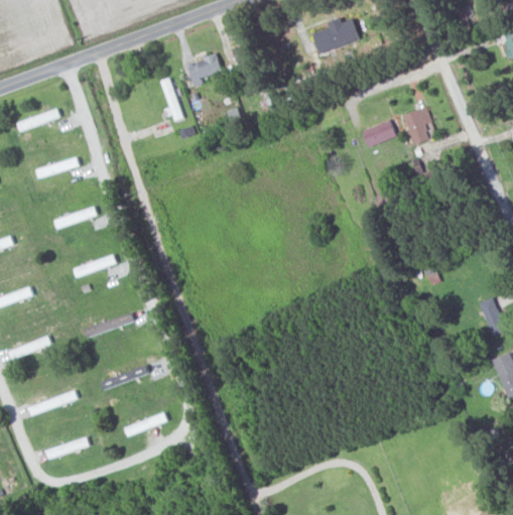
[(312,32),(318,52),(360,40),(353,18),(341,21),(340,17),(327,21),(329,27),(312,32)]
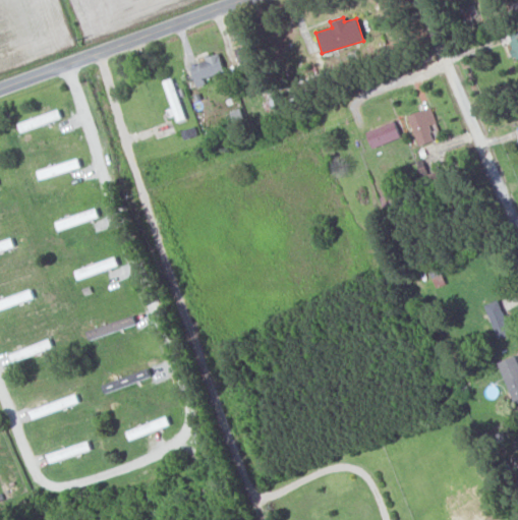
[(237,65),(253,62),(250,44),(234,48),(237,65)]
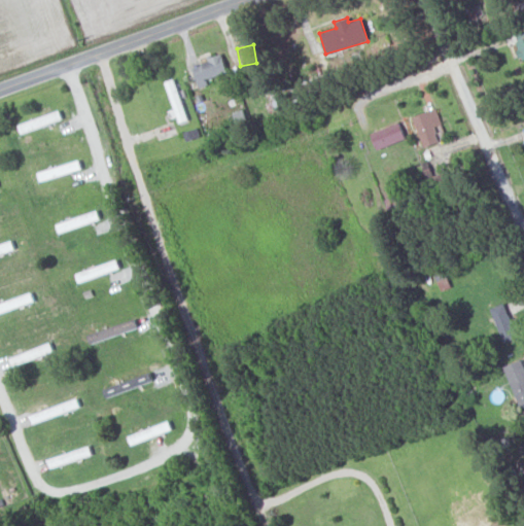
[(207,84),(205,78),(225,72),(220,53),(205,58),(207,62),(190,67),(197,88),(207,84)]
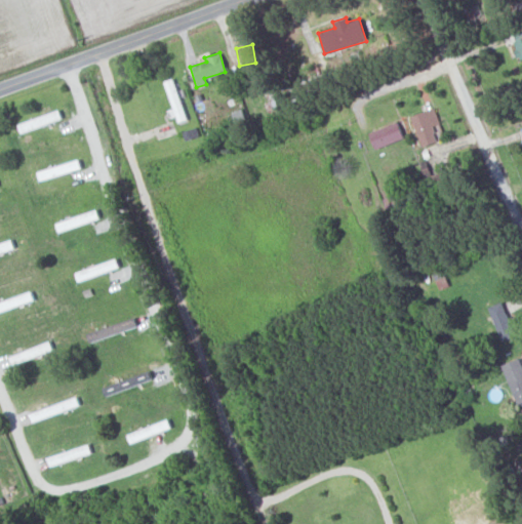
[(177,123),(186,120),(171,79),(162,82),(171,109),(165,111),(168,118),(174,116),(177,123)]
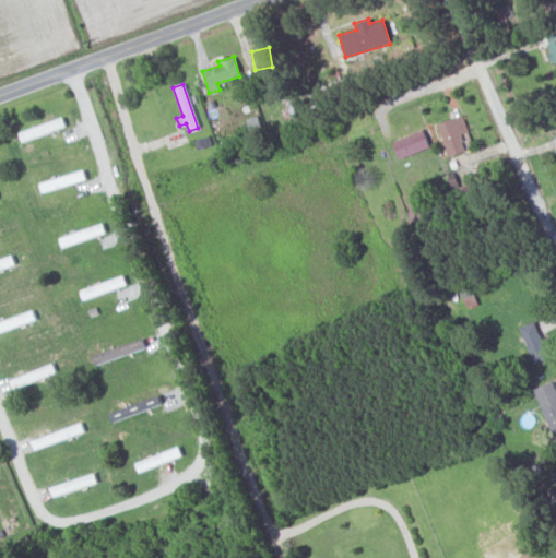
[(18,133),(20,142),(64,127),(61,117),(18,133)]
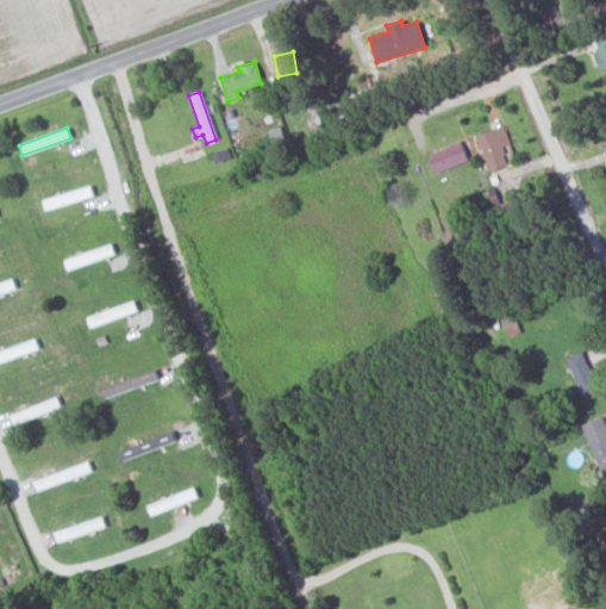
[(507,144),(503,128),(476,134),(486,171),(505,166),(500,147),(507,144)]
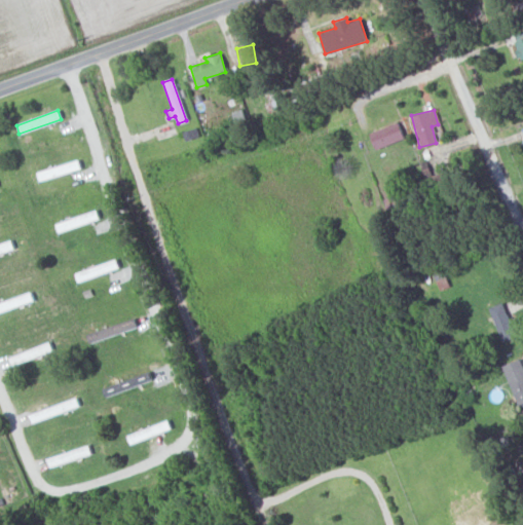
[(368,134),(375,150),(404,139),(398,122),(368,134)]
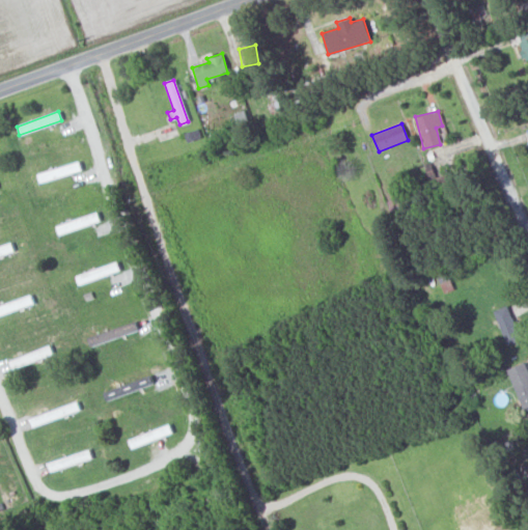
[(35,174),(38,184),(81,170),(78,161),(35,174)]
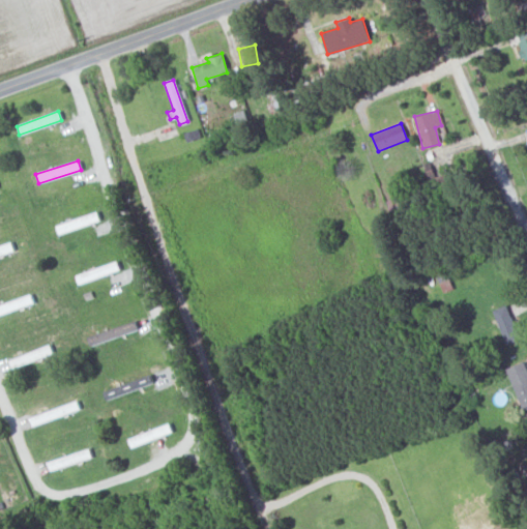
[(57,235),(98,221),(95,212),(54,226),(57,235)]
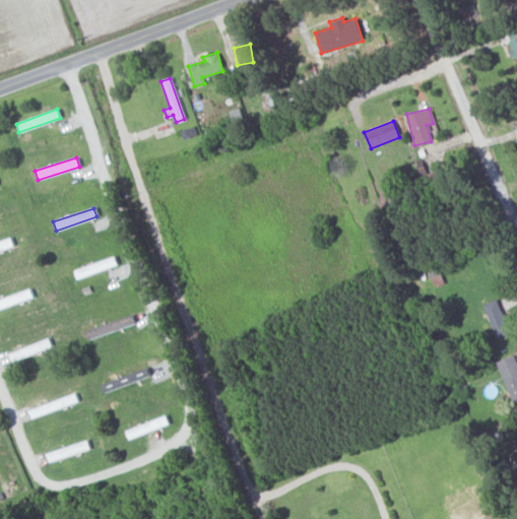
[(75,279),(117,265),(114,257),(72,270),(75,279)]
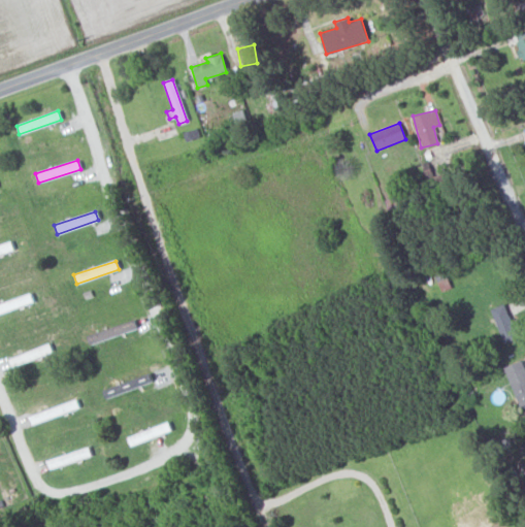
[(0,314),(32,302),(29,294),(0,303),(0,314)]
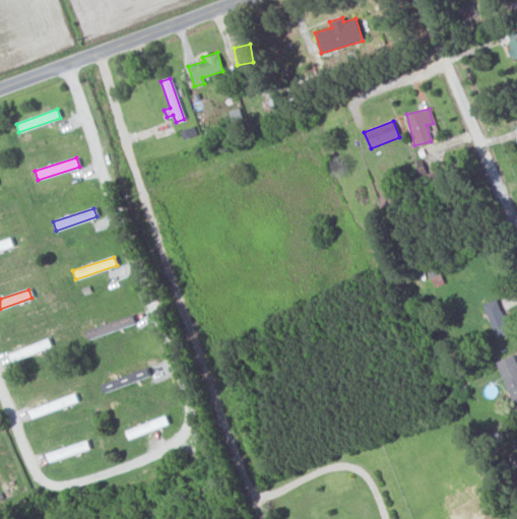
[(508,333),(497,300),(482,305),(495,338),(508,333)]
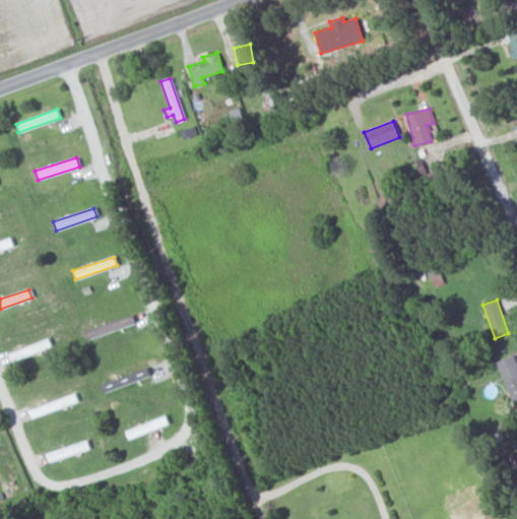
[(12,362),(51,346),(48,338),(9,354),(12,362)]
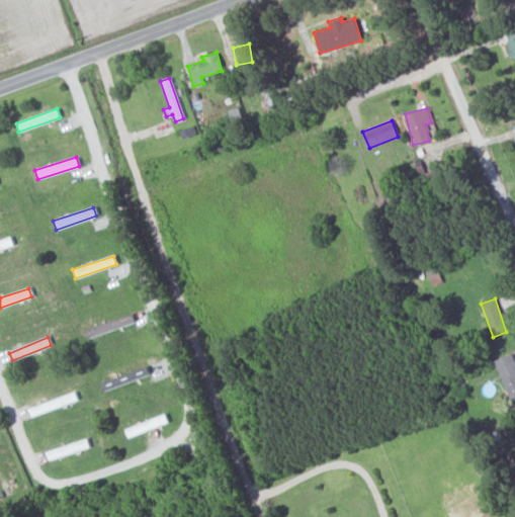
[(508,399),(514,396),(514,366),(510,354),(493,360),(508,399)]
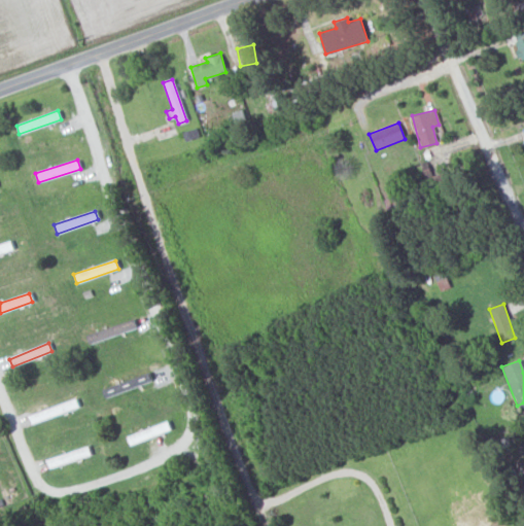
[(48,419),(46,411),(29,415),(31,423),(48,419)]
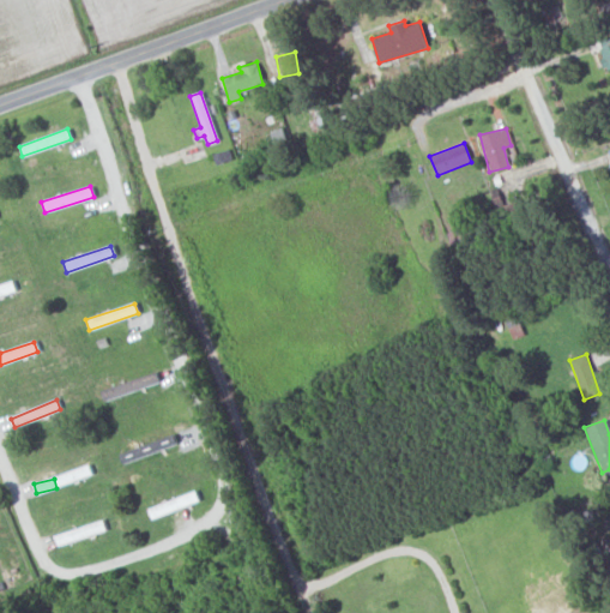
[(146,510),(151,520),(198,502),(194,491),(146,510)]
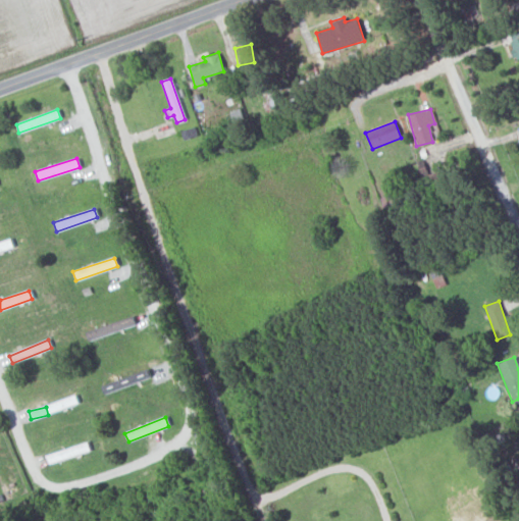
[(49,464),(90,451),(87,441),(46,456),(49,464)]
